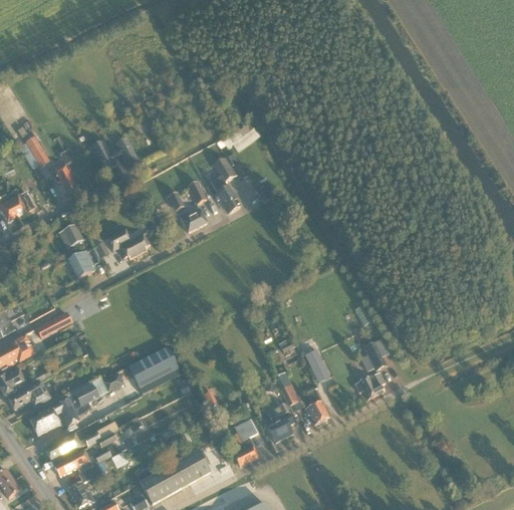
[(222,139),(228,148),(233,144),(234,144),(233,143),(252,129),(252,128),(248,122),(229,137),(228,135),(222,139)]
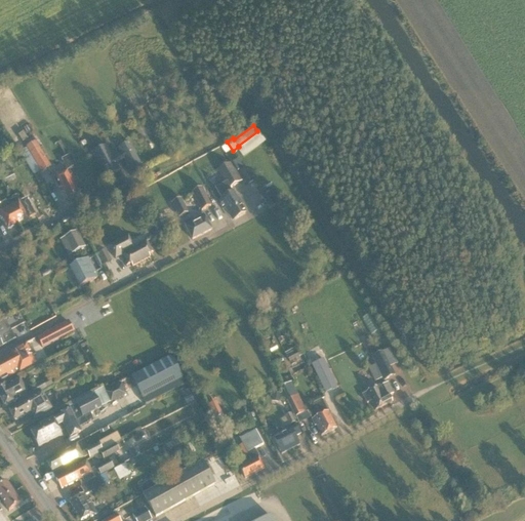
[(17,132),(23,139),(28,135),(24,128),(17,132)]
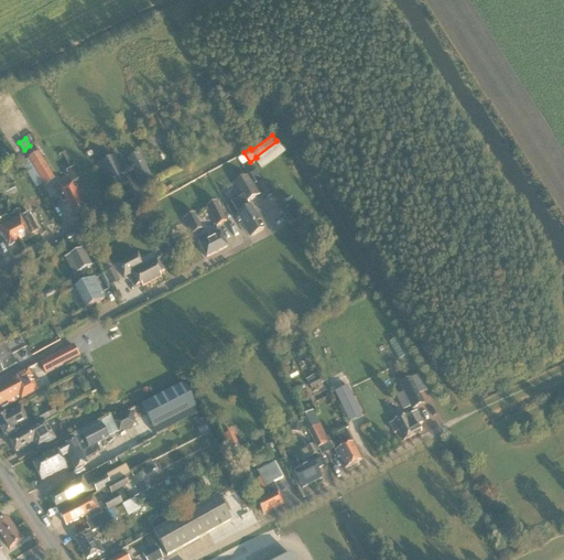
[(277,141),(256,157),(257,158),(256,158),(261,165),(284,148),(278,140),(277,140),(277,141)]
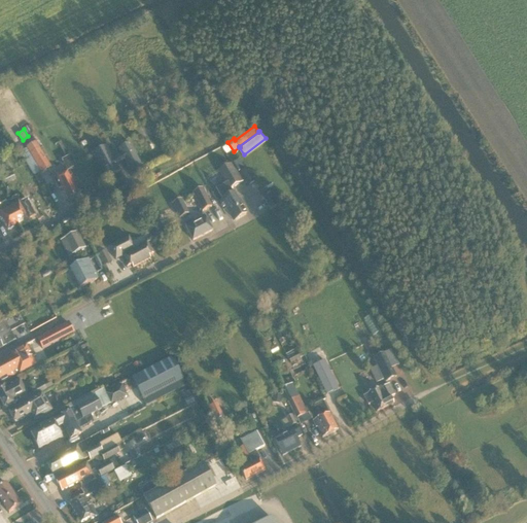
[(51,165),(39,145),(35,139),(26,144),(27,145),(20,150),(34,173),(41,169),(42,170),(51,165)]
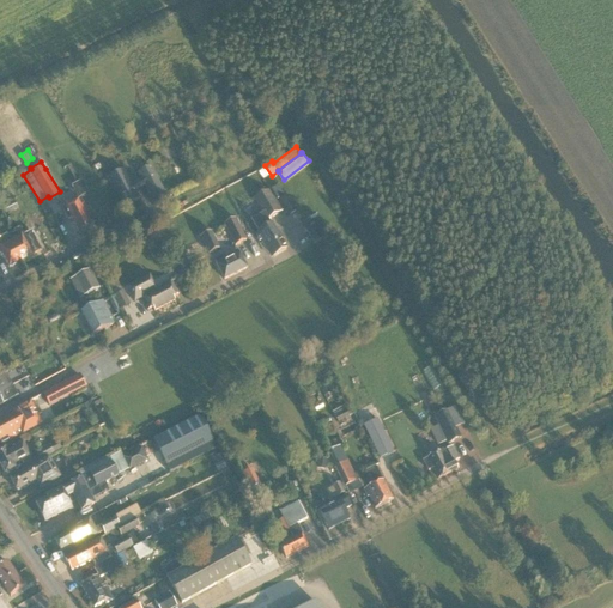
[(141,176),(132,181),(123,166),(107,175),(115,193),(117,192),(125,204),(139,195),(135,188),(145,183),(153,200),(167,194),(151,163),(138,170),(141,176)]
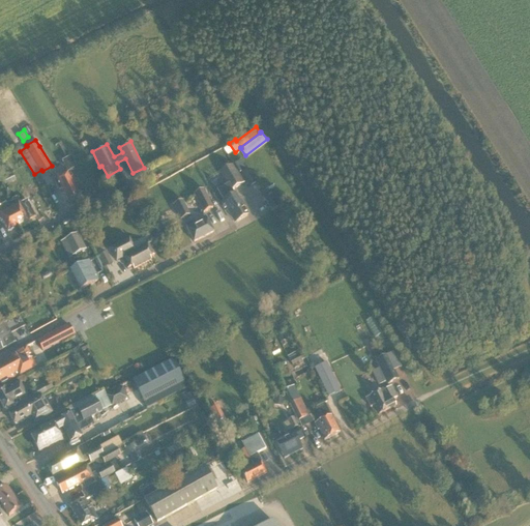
[(77,165),(70,153),(62,158),(67,169),(77,165)]
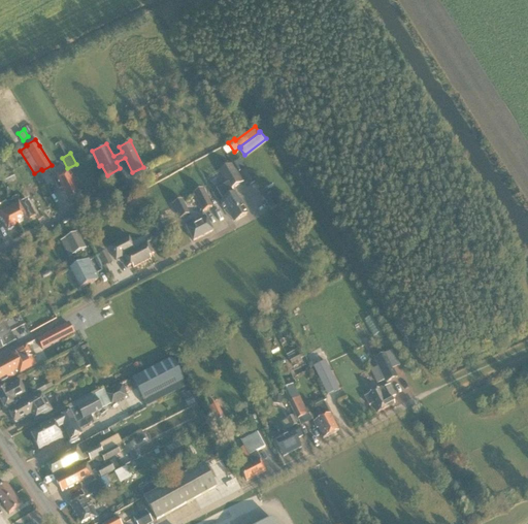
[(233,160),(219,167),(227,181),(217,187),(223,197),(220,199),(224,207),(228,205),(235,219),(246,211),(241,204),(243,204),(239,197),(238,198),(231,186),(243,178),(237,168),(244,164),(238,153),(231,156),(233,160)]
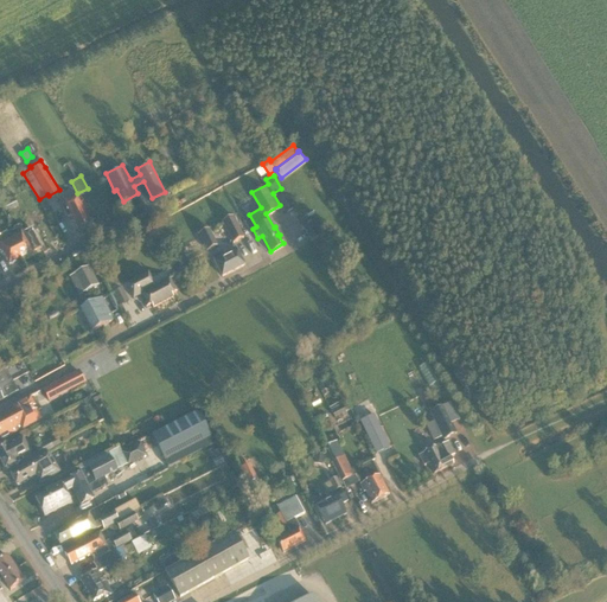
[(8,190),(6,192),(1,183),(0,183),(0,200),(0,202),(12,194),(8,190)]
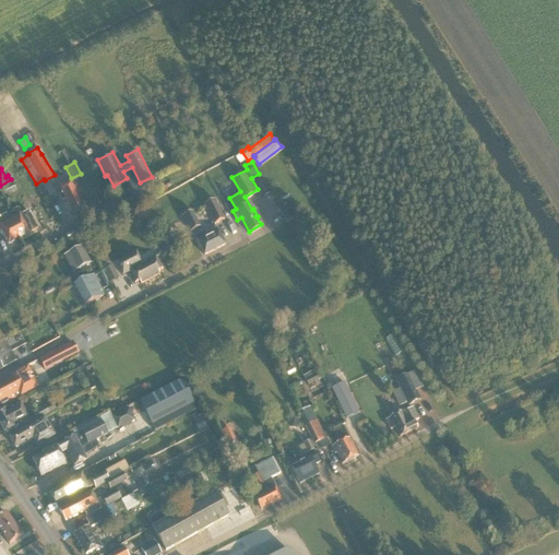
[(262,195),(270,190),(261,176),(253,180),(262,195)]
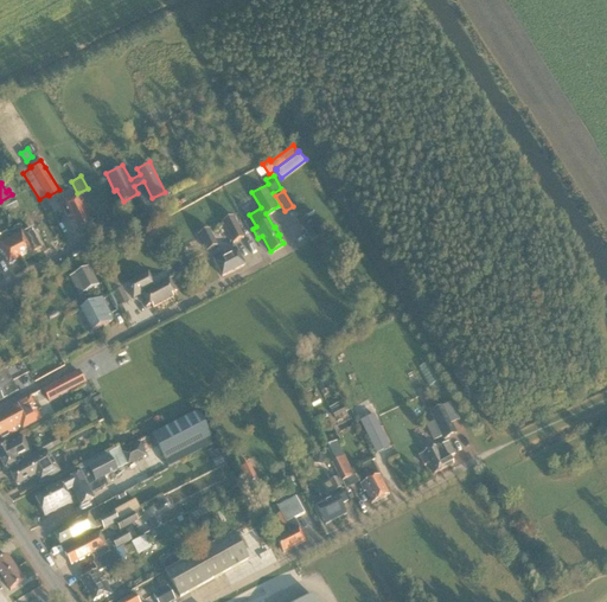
[(71,212),(77,225),(89,219),(85,212),(89,211),(80,193),(61,203),(68,215),(71,212)]
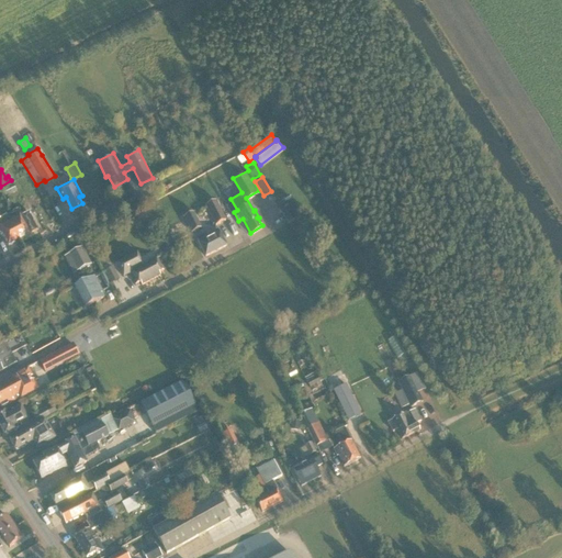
[(1,188),(4,196),(18,189),(13,181),(1,188)]
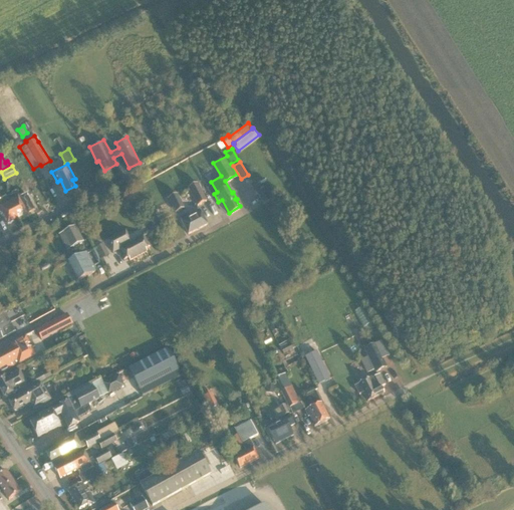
[(206,199),(197,181),(188,186),(197,203),(206,199)]
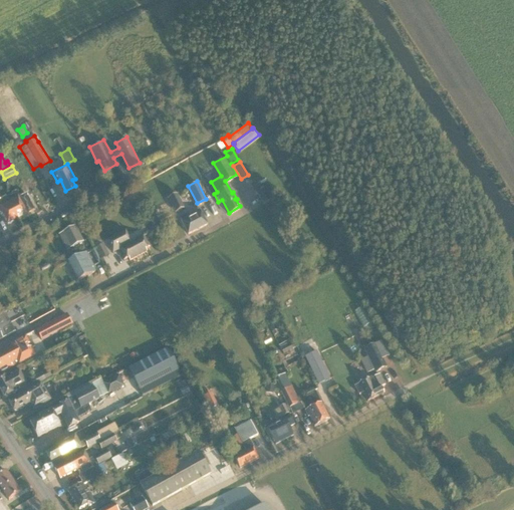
[(272,196),(265,185),(256,190),(263,201),(272,196)]
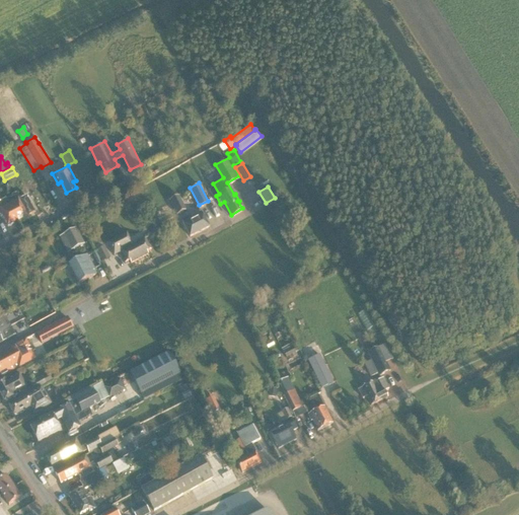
[(19,196),(16,190),(11,193),(12,195),(6,198),(9,202),(18,197),(19,196)]
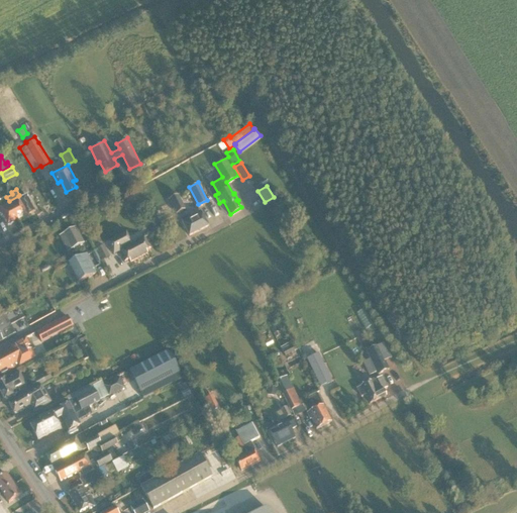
[(19,195),(18,196),(26,212),(34,208),(25,192),(19,195)]
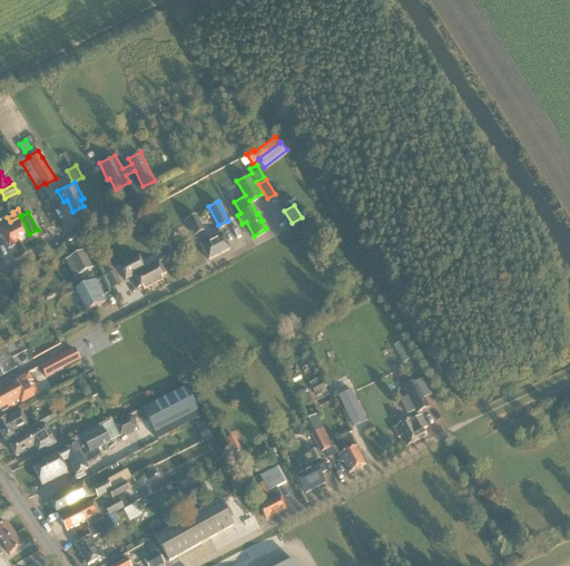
[(196,213),(185,218),(194,234),(205,228),(196,213)]
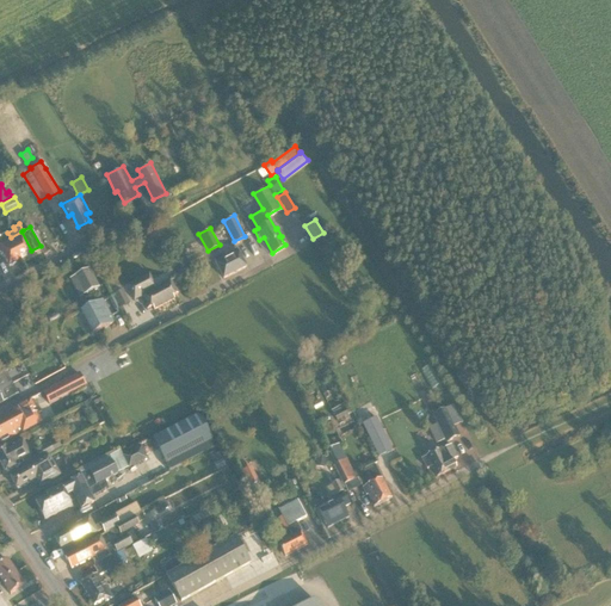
[(22,257),(11,237),(7,233),(7,230),(2,233),(0,229),(0,251),(0,252),(2,251),(10,264),(22,257)]
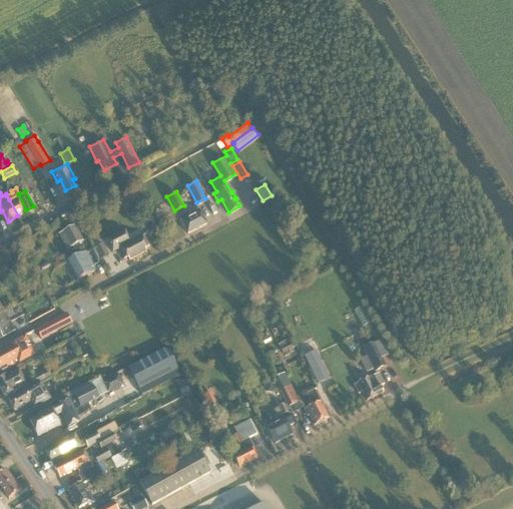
[(18,194),(9,199),(18,215),(26,211),(26,210),(18,194)]
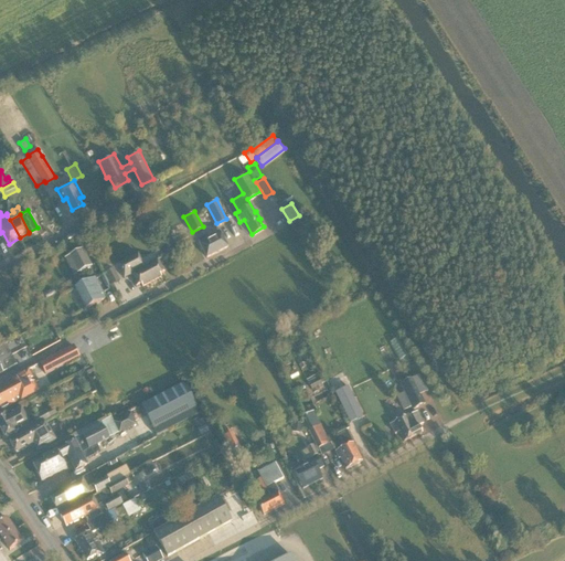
[(196,236),(206,255),(227,244),(222,232),(219,228),(205,234),(204,232),(196,236)]
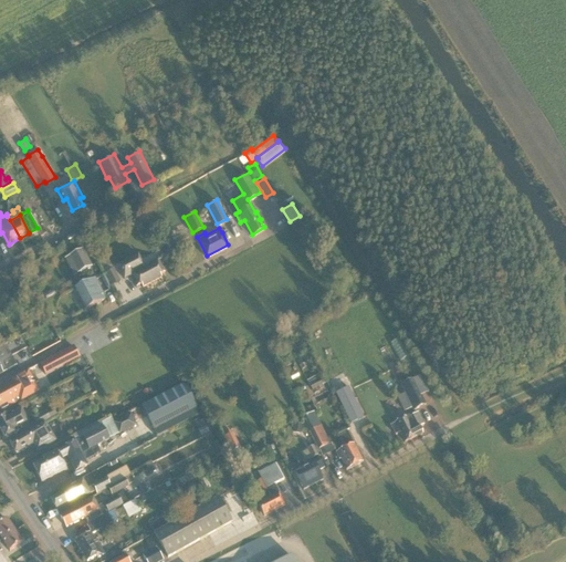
[(79,270),(92,263),(83,247),(70,253),(79,270)]
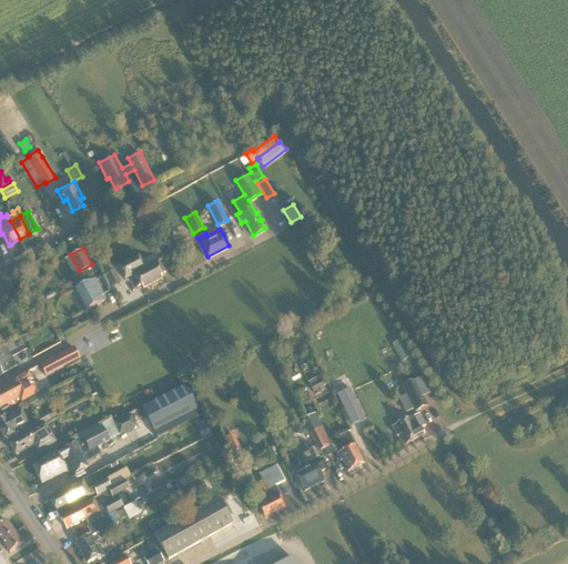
[(118,263),(125,278),(131,274),(137,285),(141,282),(143,285),(162,275),(161,272),(165,270),(158,257),(151,260),(152,261),(144,264),(139,252),(118,263)]
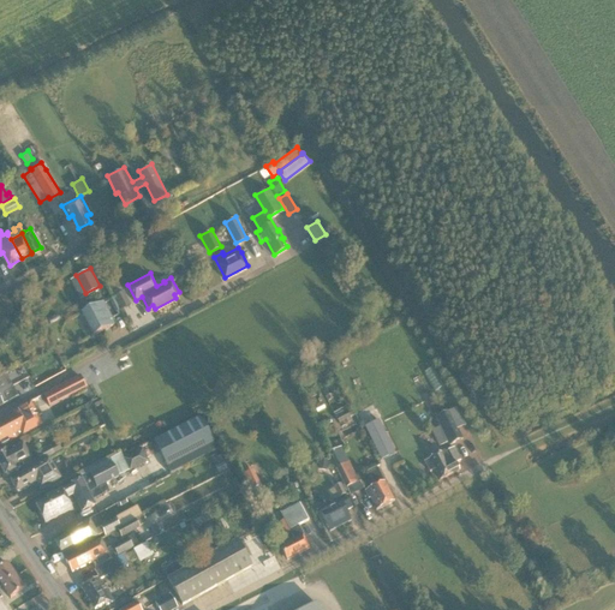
[(114,293),(120,306),(130,301),(124,288),(114,293)]
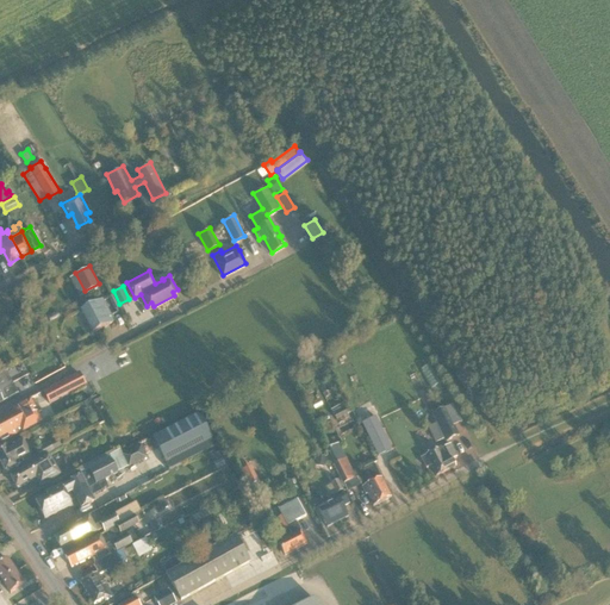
[(109,294),(114,307),(119,305),(112,292),(109,294)]
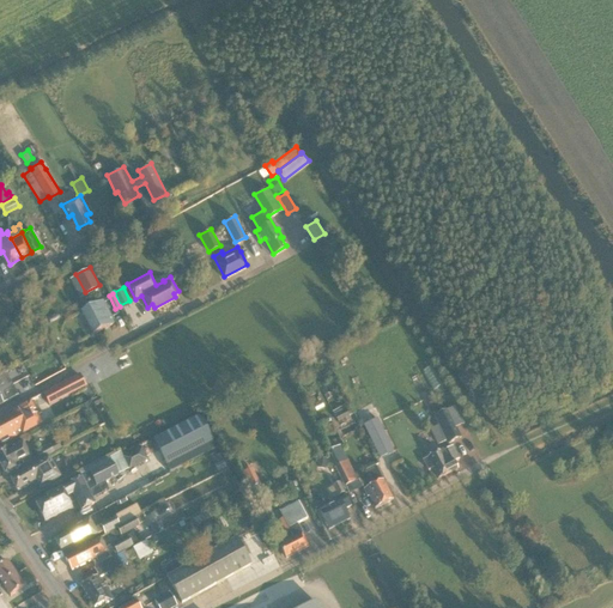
[(115,321),(103,297),(80,309),(92,332),(115,321)]
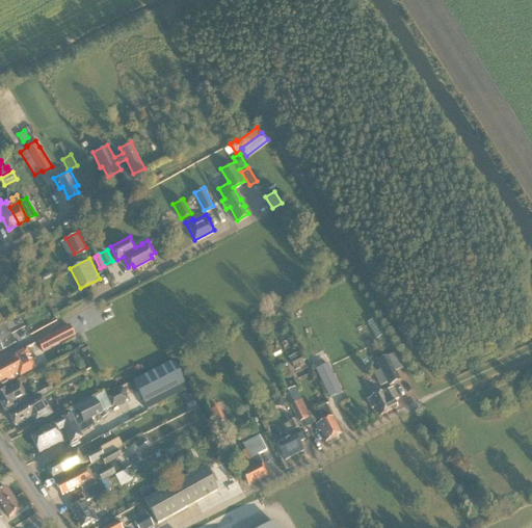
[(0,348),(15,341),(5,322),(0,324),(0,348)]
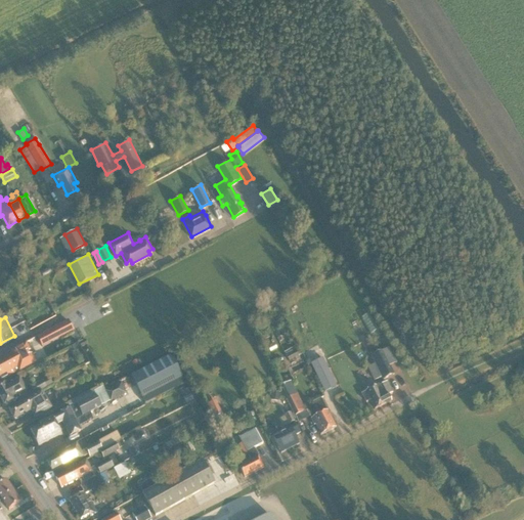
[(68,317),(53,325),(58,335),(73,328),(68,317)]
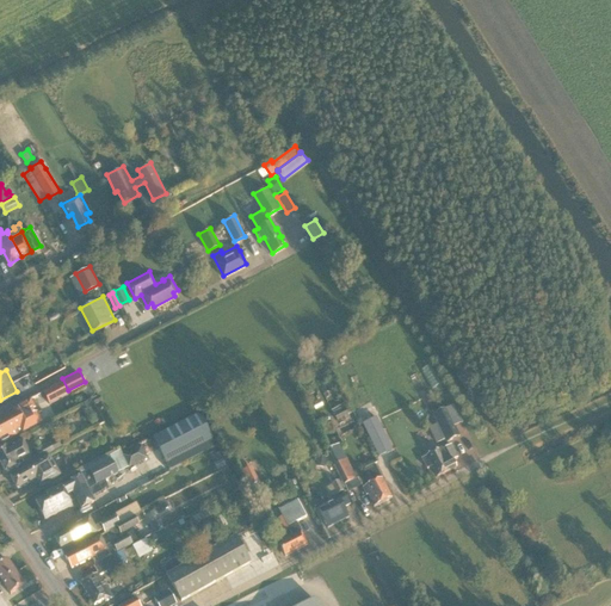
[(43,420),(38,412),(35,403),(31,396),(11,407),(11,408),(22,427),(22,428),(23,430),(43,420)]
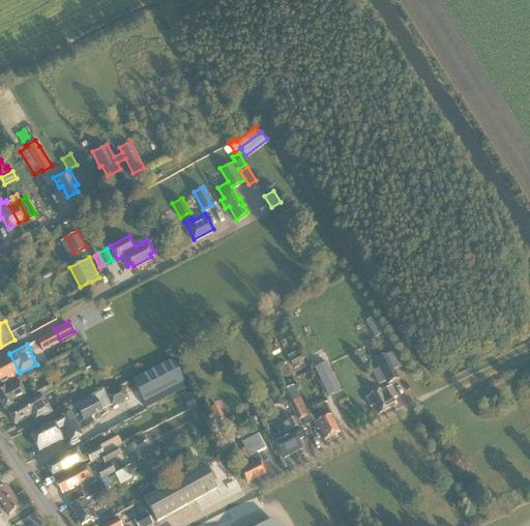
[(288,353),(293,363),(302,358),(297,348),(288,353)]
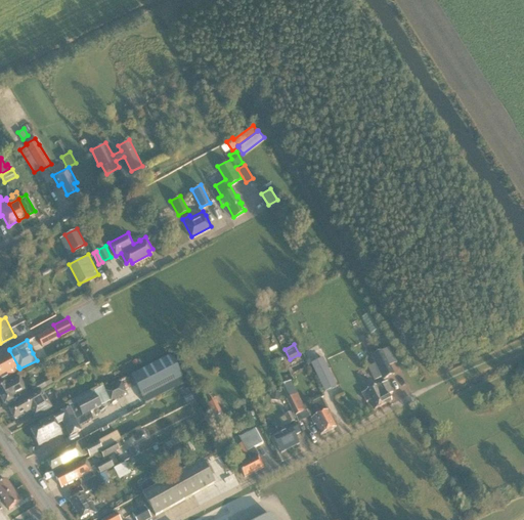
[(370,353),(383,378),(394,372),(383,348),(378,350),(373,353),(370,353)]
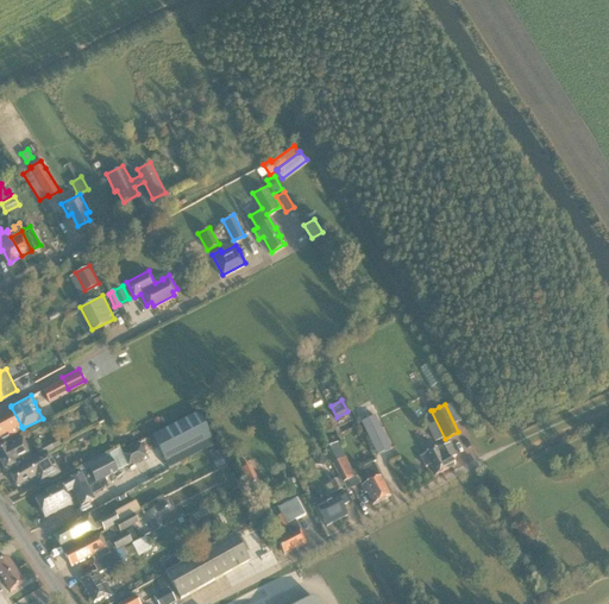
[(22,427),(22,426),(11,407),(0,413),(0,433),(1,436),(22,427)]
